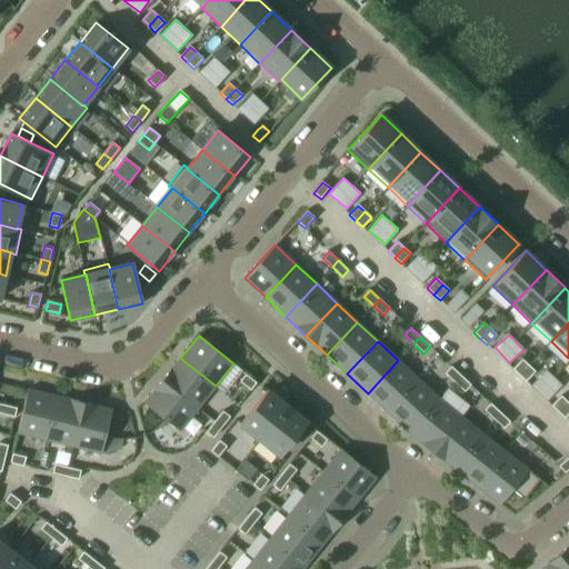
[(216,386),(180,358),(162,380),(198,408),(205,400),(216,386)]
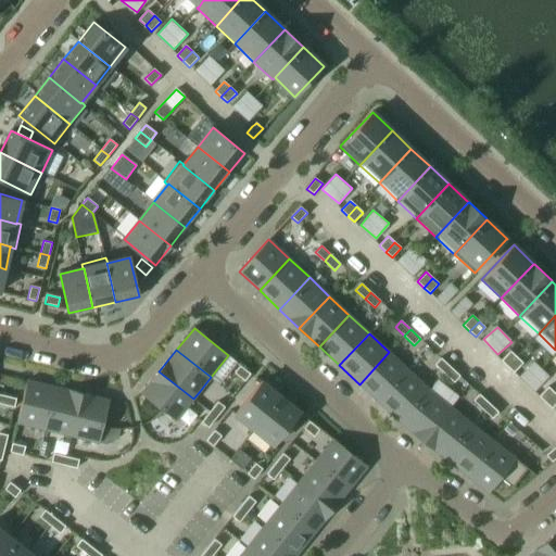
[(507,367),(517,357),(510,351),(501,361),(507,367)]
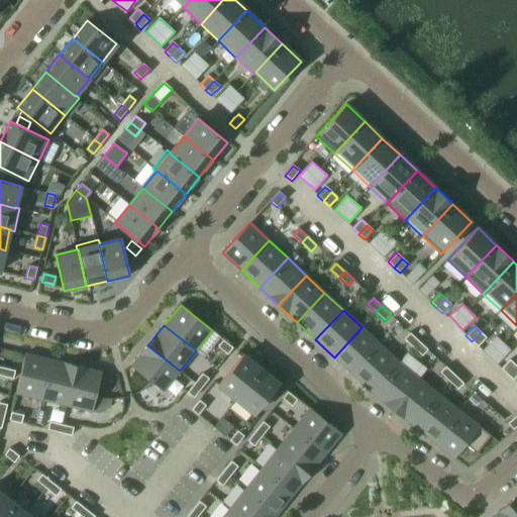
[(352,375),(381,345),(362,327),(334,357),(352,375)]
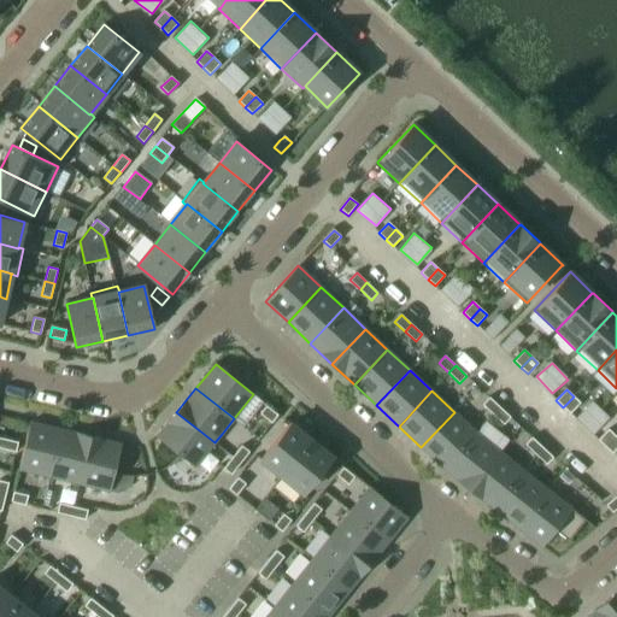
[(570,413),(580,403),(574,397),(563,407),(570,413)]
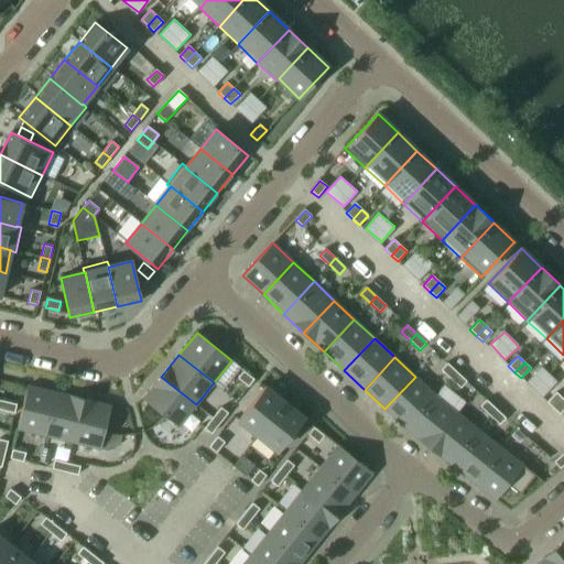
[(457,372),(447,364),(441,370),(451,379),(457,372)]
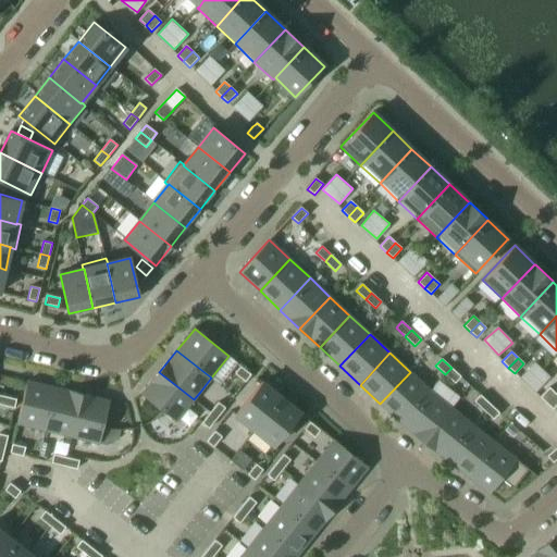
[(535,360),(520,374),(536,391),(551,376),(535,360)]
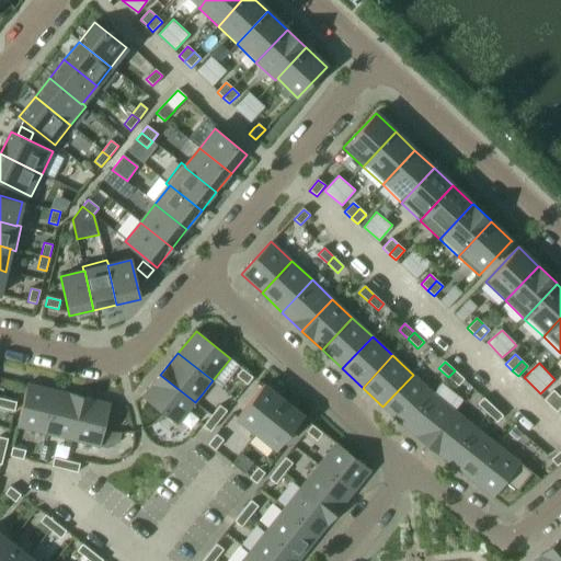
[(247,385),(253,377),(242,369),(237,376),(247,385)]
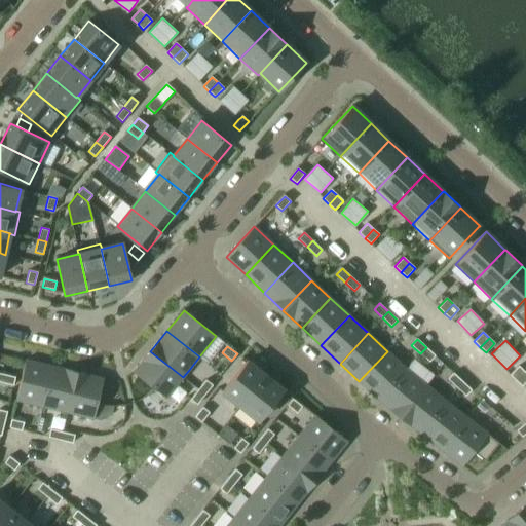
[(436,355),(426,347),(420,353),(429,362),(436,355)]
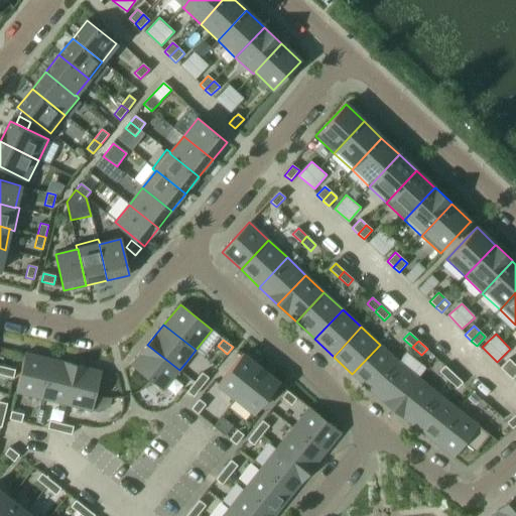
[(179,370),(147,345),(131,365),(151,381),(153,382),(163,390),(179,370)]
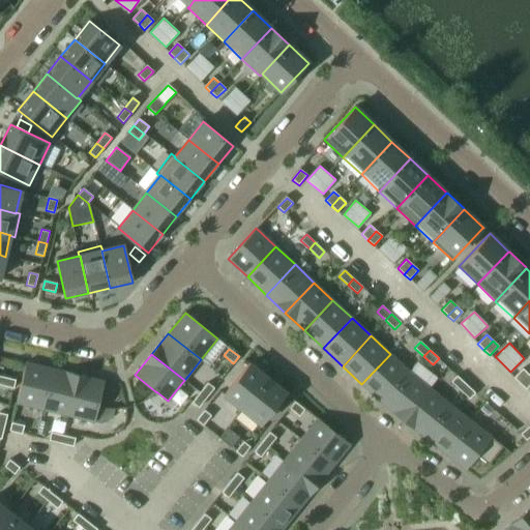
[(380,402),(409,372),(390,354),(361,384),(380,402)]
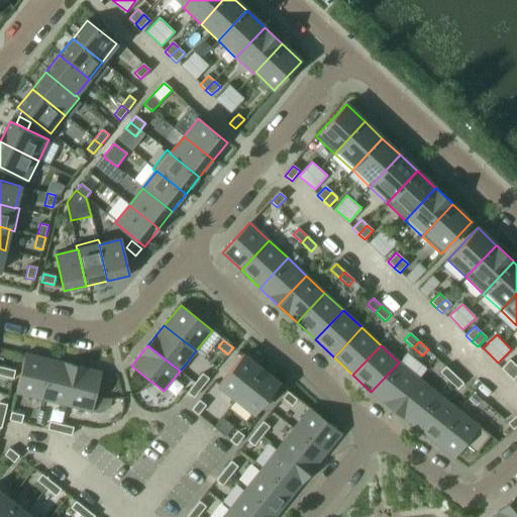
[(41,399),(52,359),(25,353),(16,393),(41,399)]
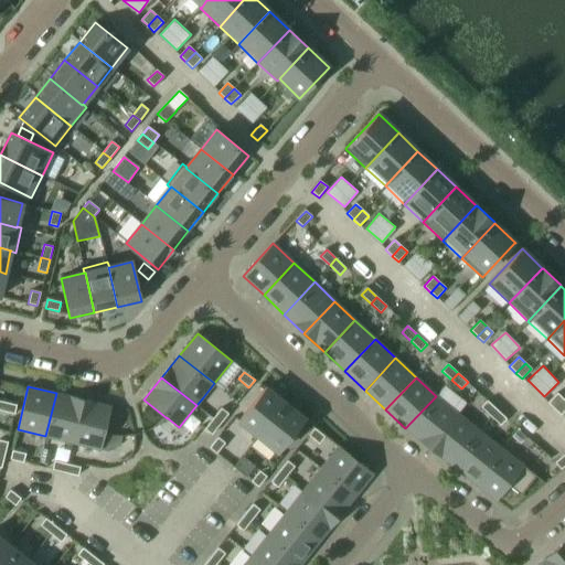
[(258,437),(285,403),(266,387),(240,420),(258,437)]
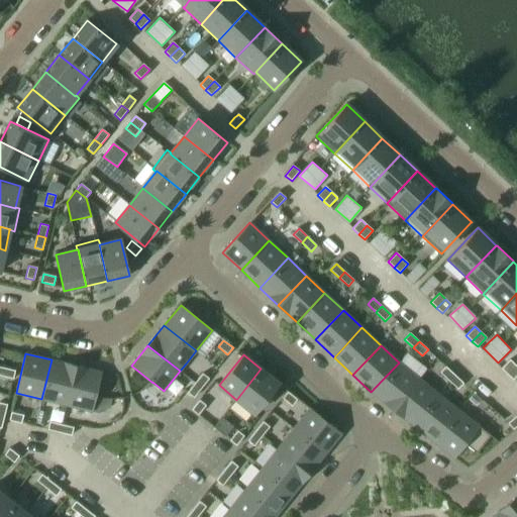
[(67,405),(76,366),(52,359),(41,399),(67,405)]
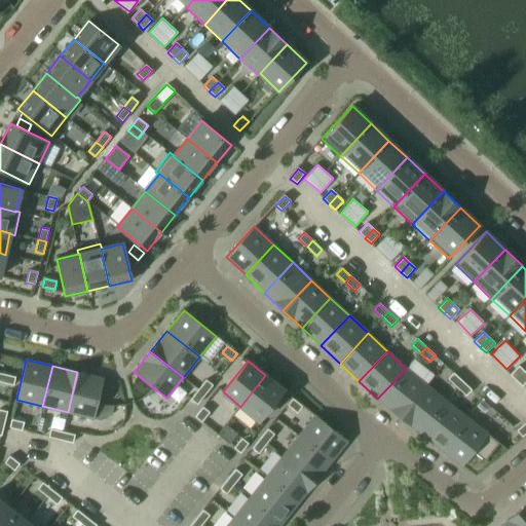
[(516,381),(524,372),(519,366),(510,375),(516,381)]
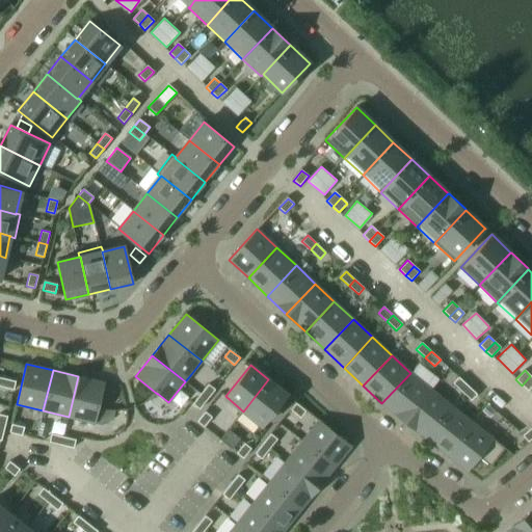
[(405,422),(431,390),(411,374),(410,373),(381,403),(383,404),(405,422)]
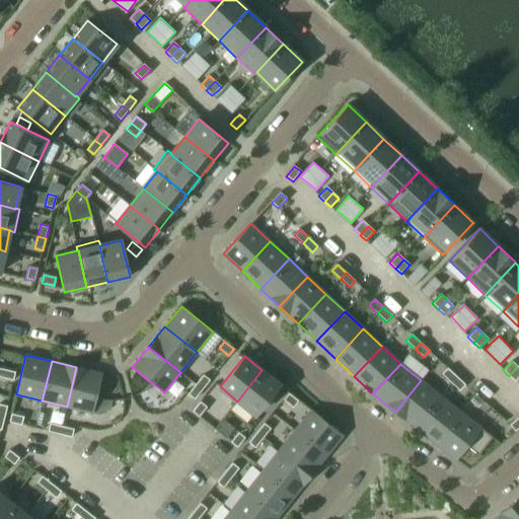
[(92,413),(102,373),(76,367),(67,406),(92,413)]
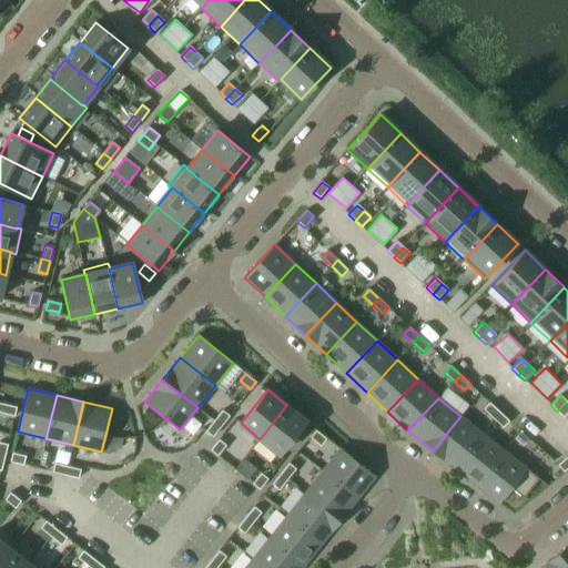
[(564,417),(567,412),(567,403),(566,402),(557,412),(564,417)]
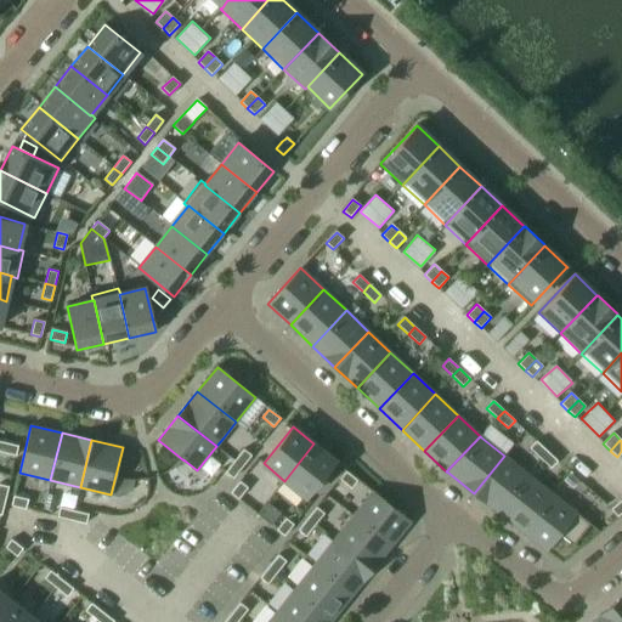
[(547,451),(536,441),(530,448),(541,458),(547,451)]
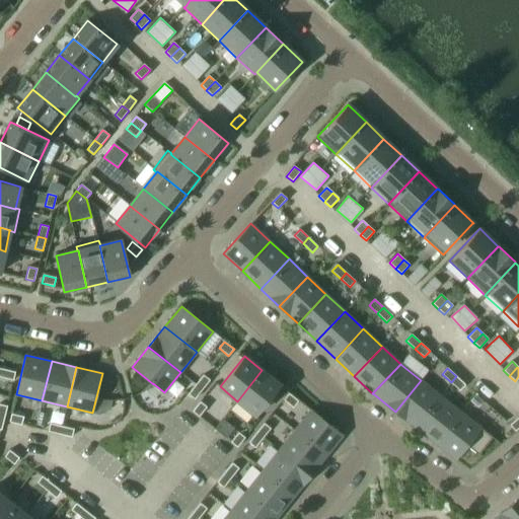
[(13,380),(15,372),(3,369),(2,377),(13,380)]
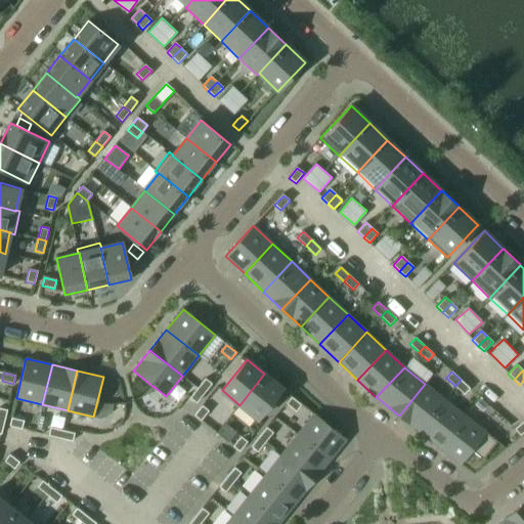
[(258,419),(282,388),(264,374),(239,405),(241,405),(258,419)]
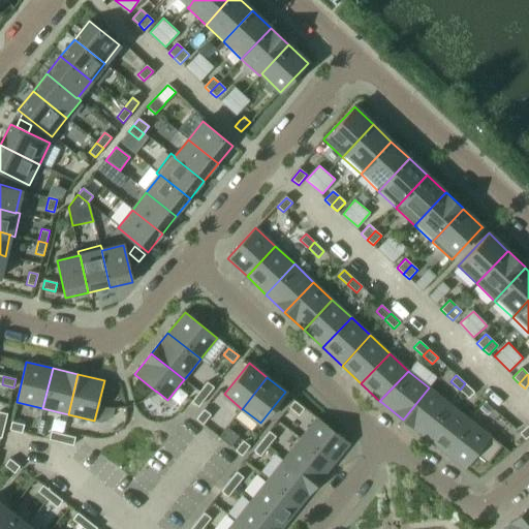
[(208,382),(199,392),(207,397),(214,387),(208,382)]
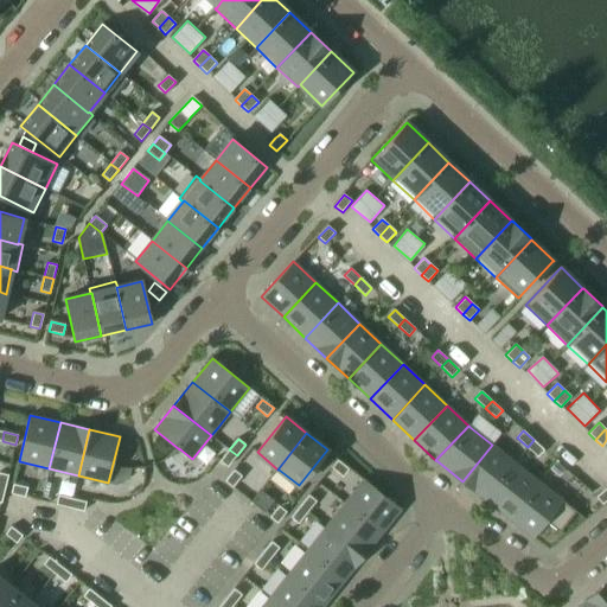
[(544,449),(534,440),(528,447),(537,457),(544,449)]
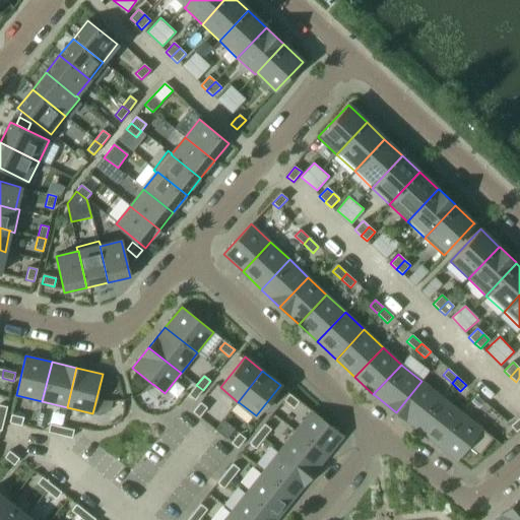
[(415,429),(441,396),(421,381),(396,412),(415,429)]
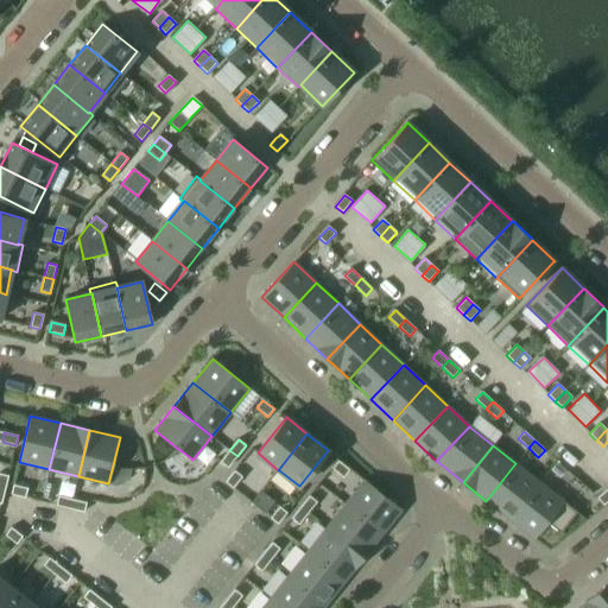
[(228,468),(238,456),(229,450),(221,462),(228,468)]
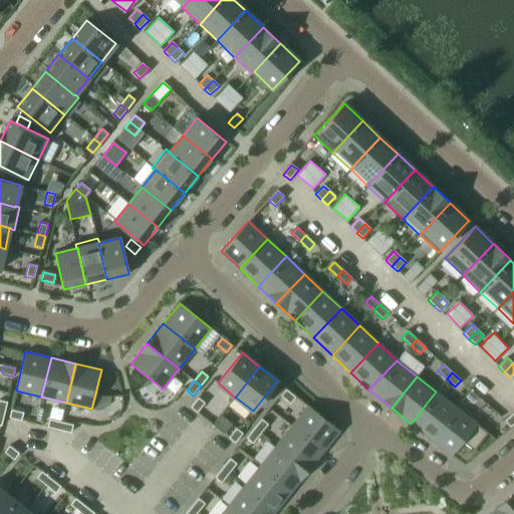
[(290,404),(295,397),(286,390),(281,396),(290,404)]
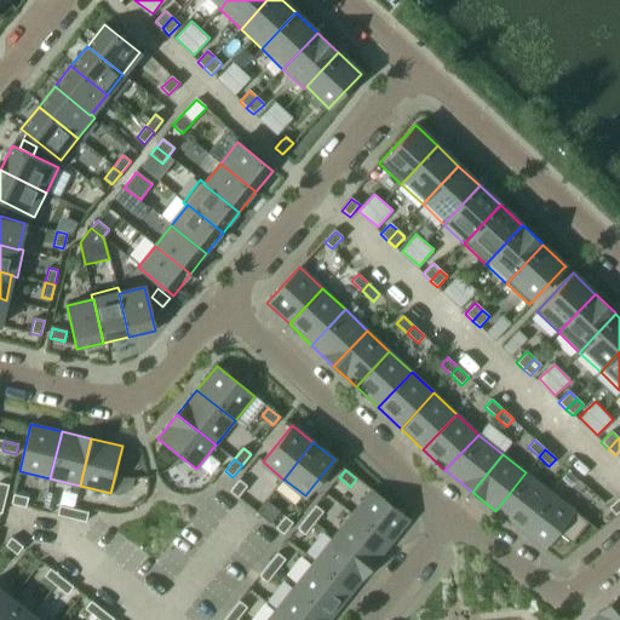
[(520,529),(550,492),(526,472),(495,511),(520,529)]
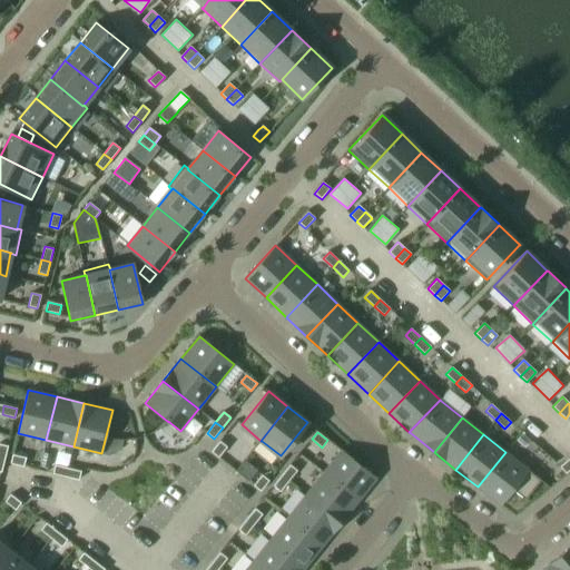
[(118,455),(124,440),(110,435),(106,451),(118,455)]
